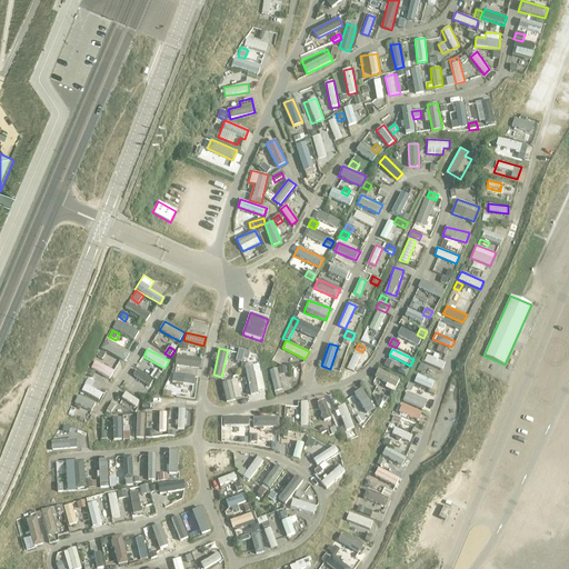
[(353,371),(360,356),(353,352),(347,368),(353,371)]
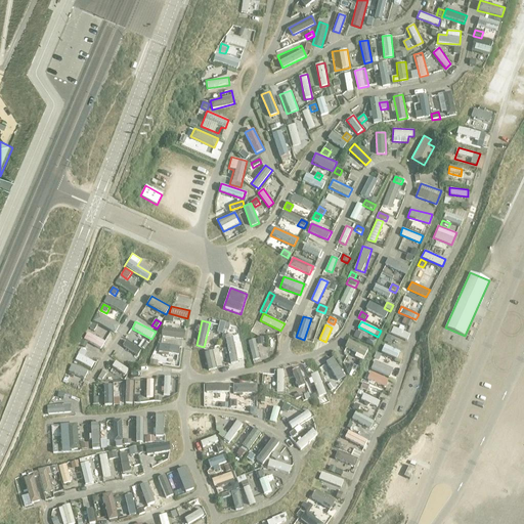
[(391,324),(388,332),(407,340),(410,333),(400,329),(391,324)]
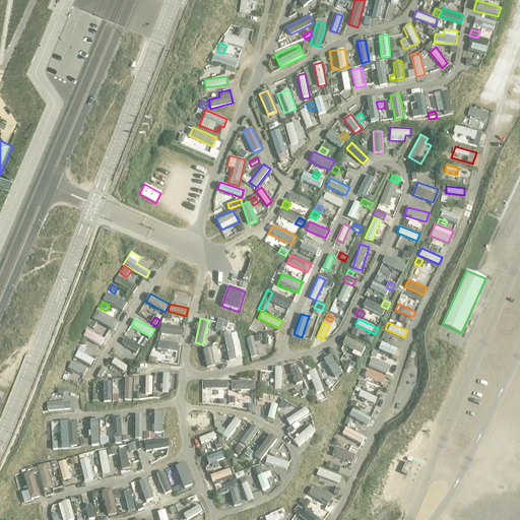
[(87,329),(83,335),(101,345),(105,339),(87,329)]
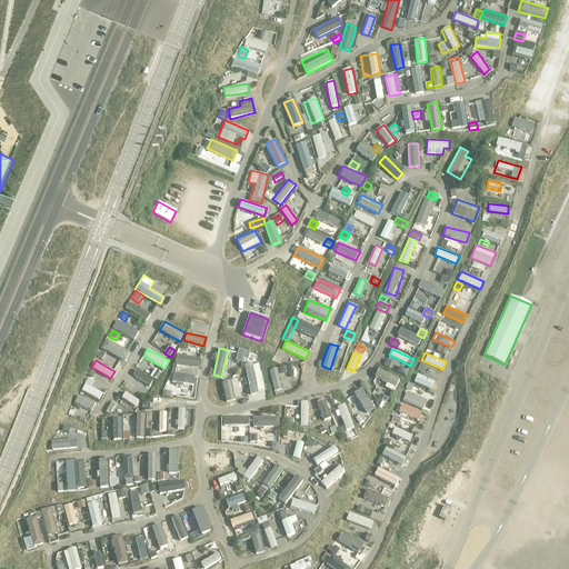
[(420,363),(417,371),(423,375),(427,367),(420,363)]
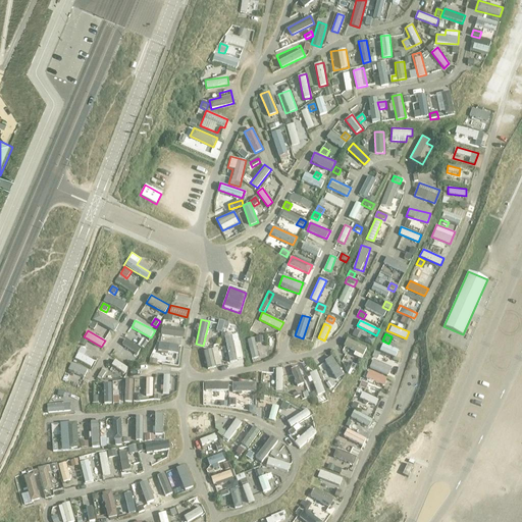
[(82,338),(79,344),(85,347),(88,342),(82,338)]
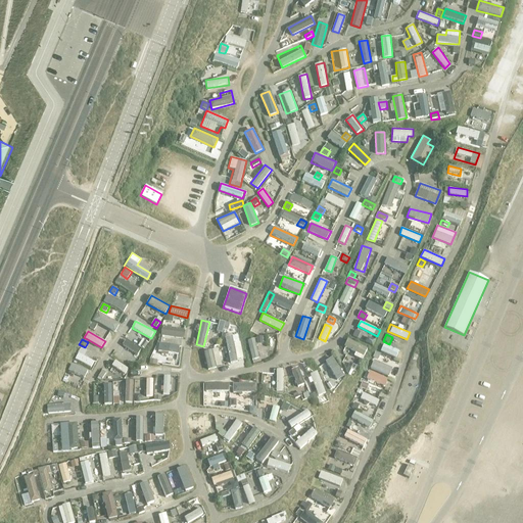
[(123,344),(138,354),(141,349),(126,339),(123,344)]
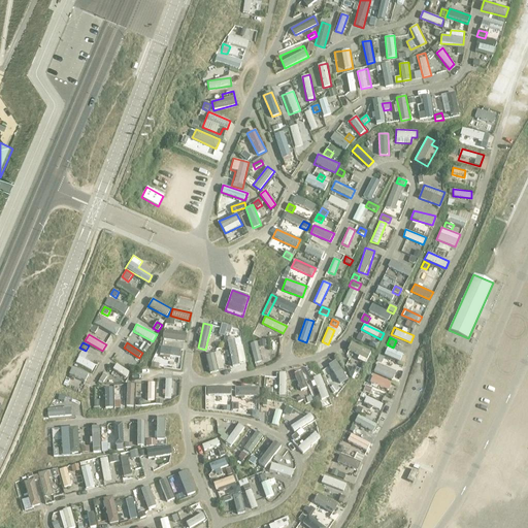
[(351,342),(347,353),(367,361),(371,351),(351,342)]
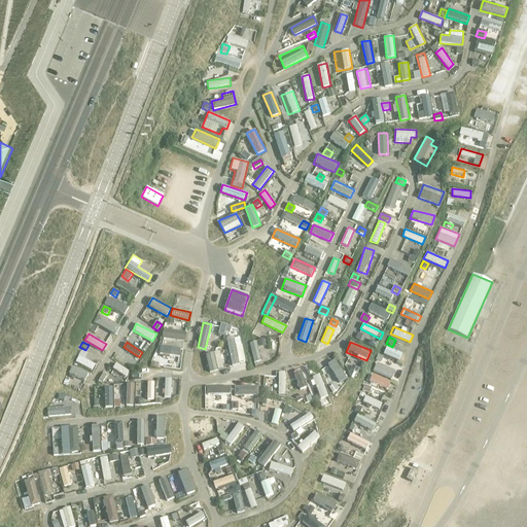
[(145,343),(141,349),(145,352),(149,346),(145,343)]
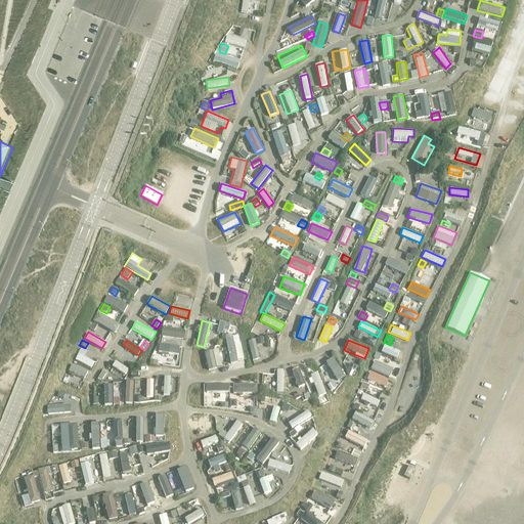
[(160,343),(159,351),(179,355),(181,347),(160,343)]
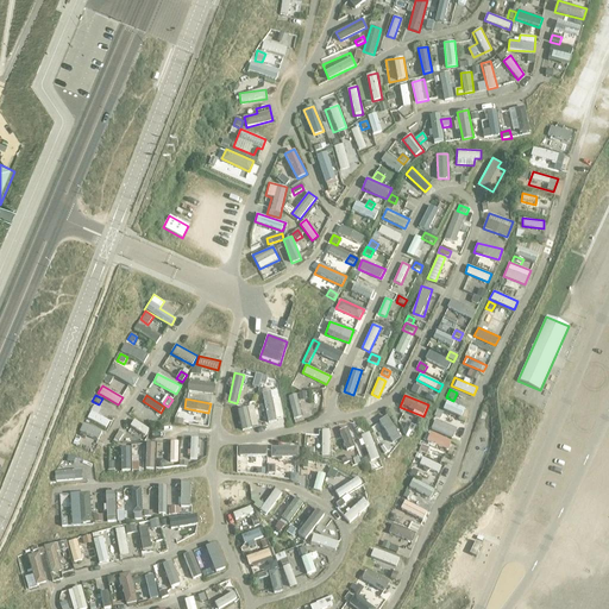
[(446,400),(443,408),(462,416),(465,408),(446,400)]
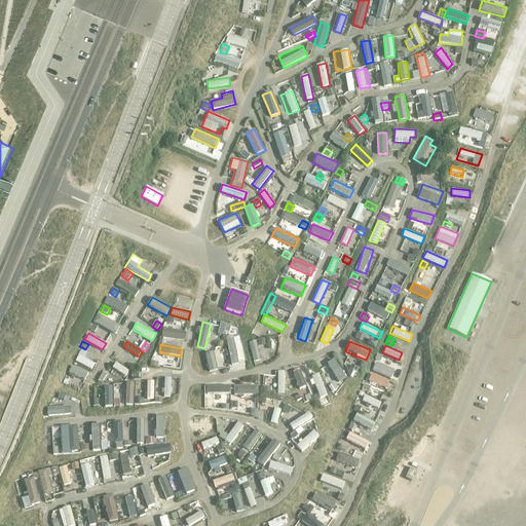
[(81,349),(78,355),(84,359),(87,353),(81,349)]
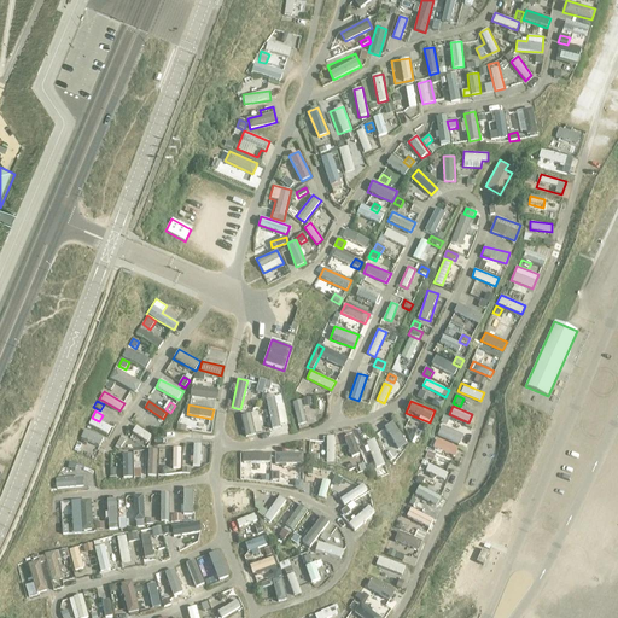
[(246,436),(262,432),(258,412),(243,415),(246,436)]
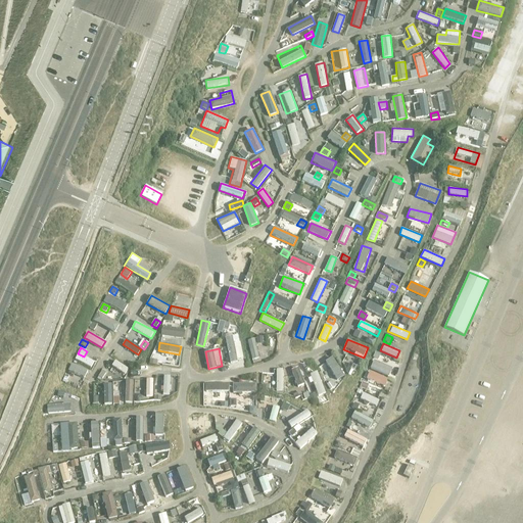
[(375,351),(373,358),(378,360),(381,354),(375,351)]
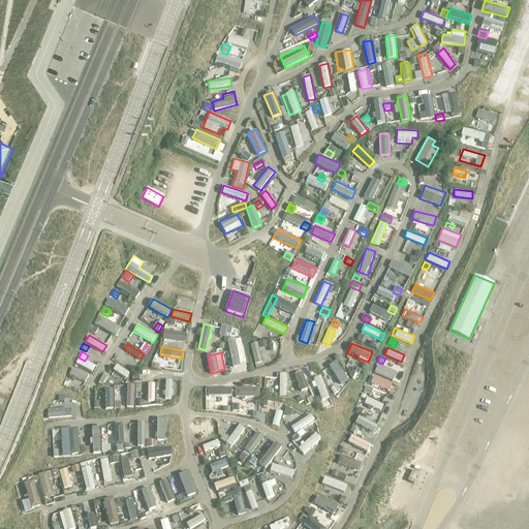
[(117,365),(113,370),(127,378),(130,372),(117,365)]
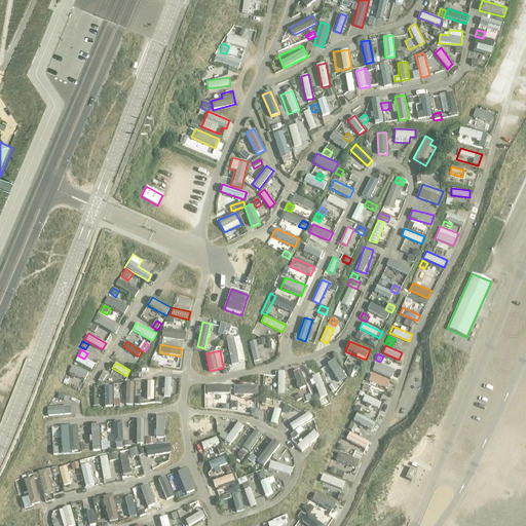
[(85,380),(88,373),(72,365),(69,372),(85,380)]
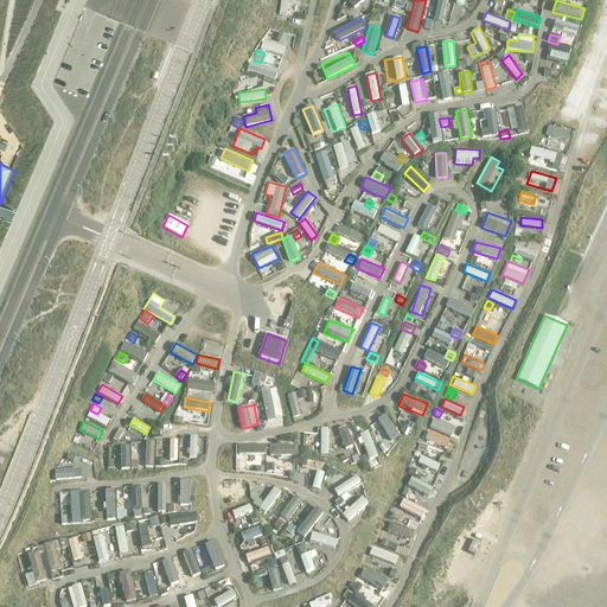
[(406,422),(403,427),(407,429),(411,432),(414,426),(406,422)]
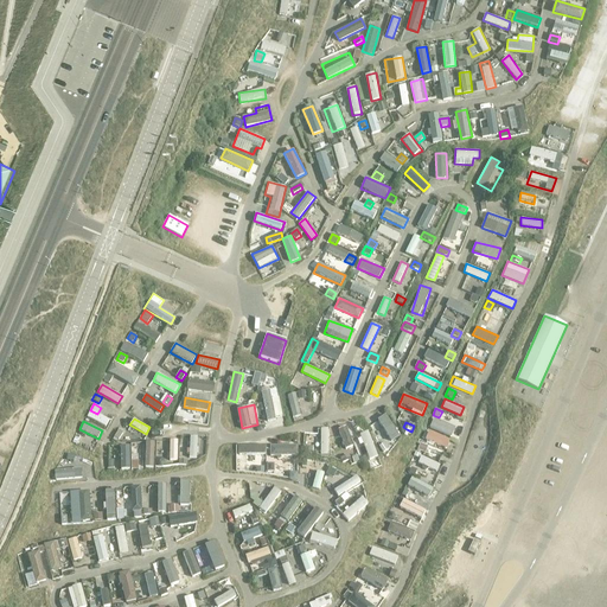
[(344,448),(353,446),(347,426),(338,429),(344,448)]
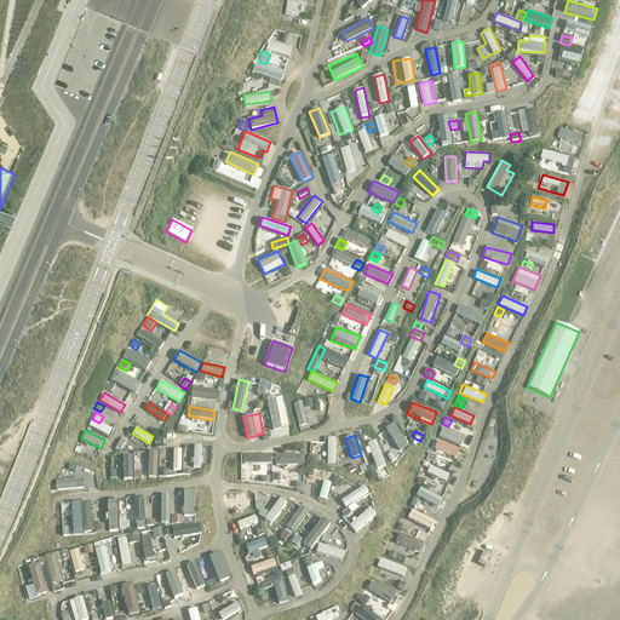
[(457,459),(460,449),(437,438),(434,448),(457,459)]
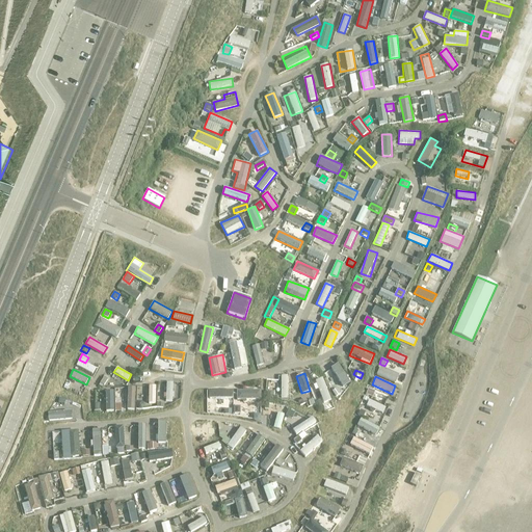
[(323,377),(315,380),(323,403),(331,400),(323,377)]
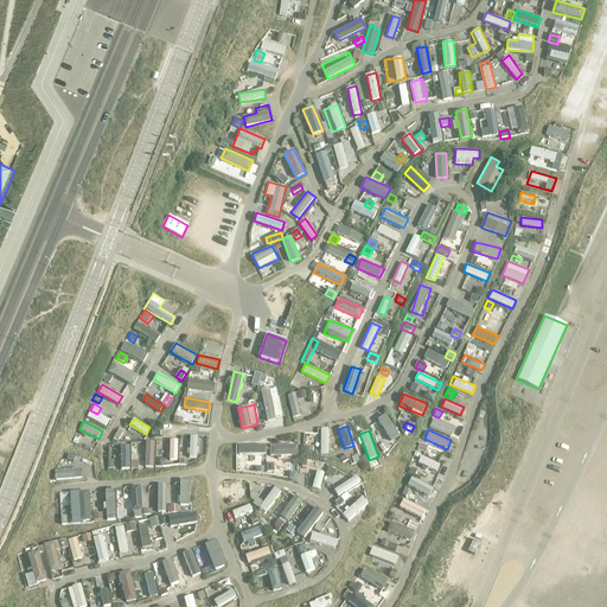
[(524,459),(535,462),(541,448),(530,443),(524,459)]
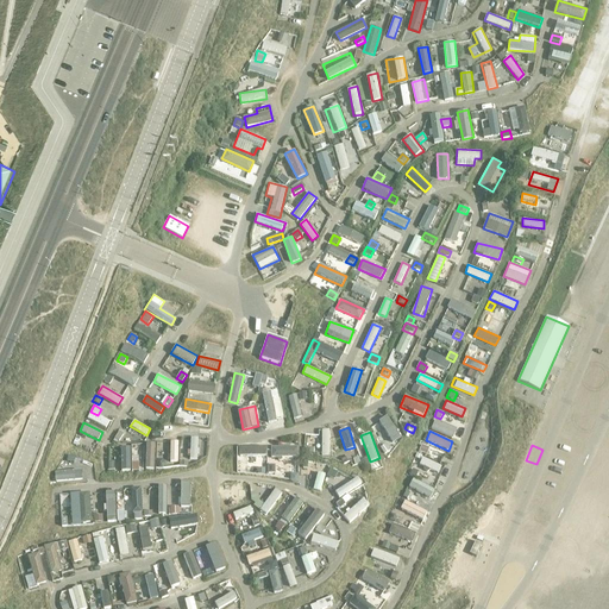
[(238,456),(267,456),(267,446),(238,446),(238,456)]
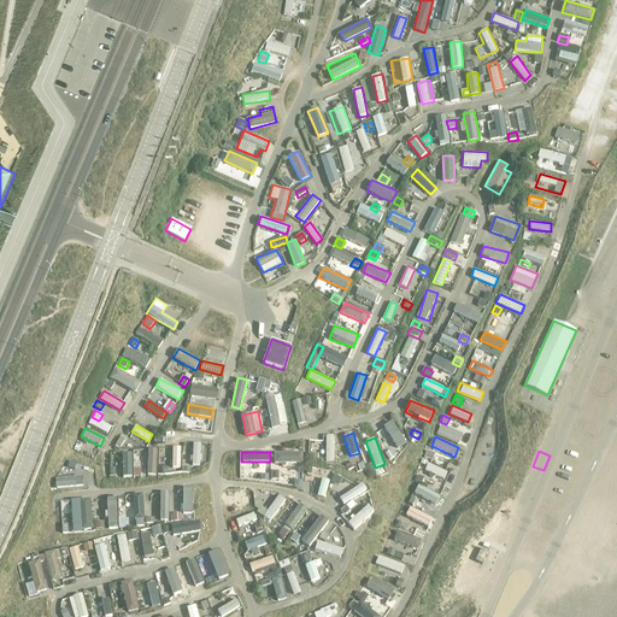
[(303,453),(275,452),(275,462),(303,463),(303,453)]
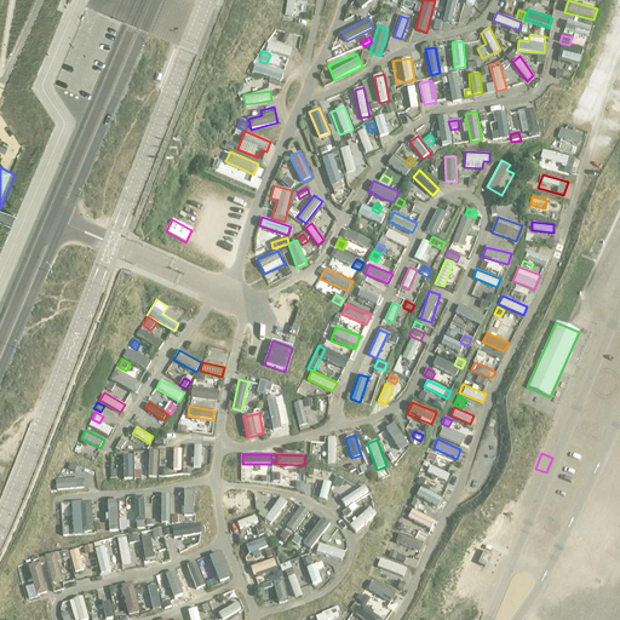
[(428,472),(447,481),(449,475),(430,466),(428,472)]
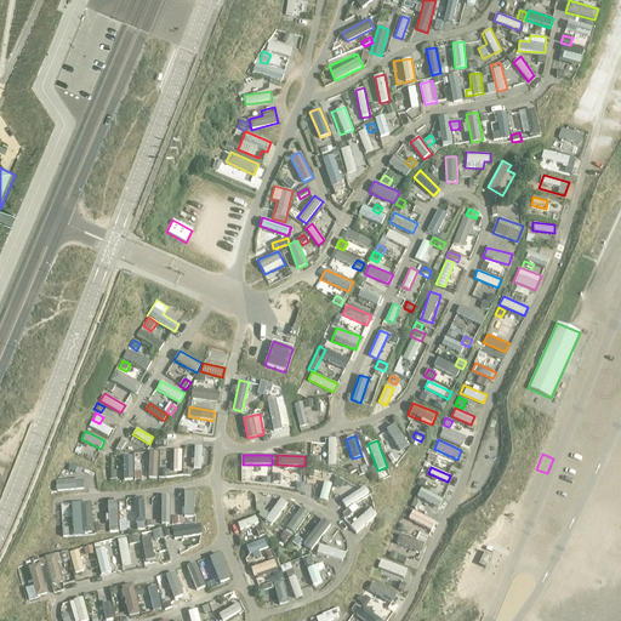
[(56,480),(57,490),(85,490),(84,479),(56,480)]
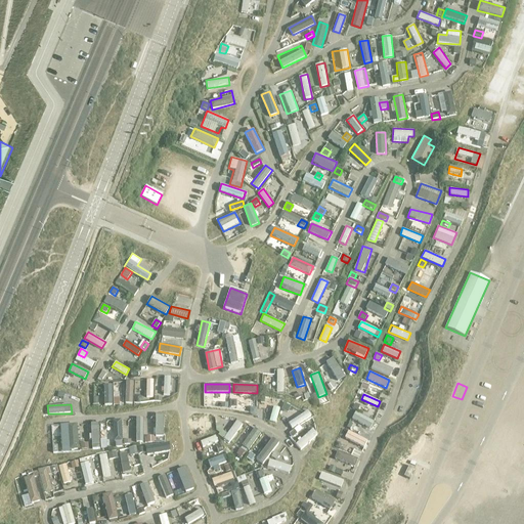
[(285,404),(281,409),(288,412),(291,407),(285,404)]
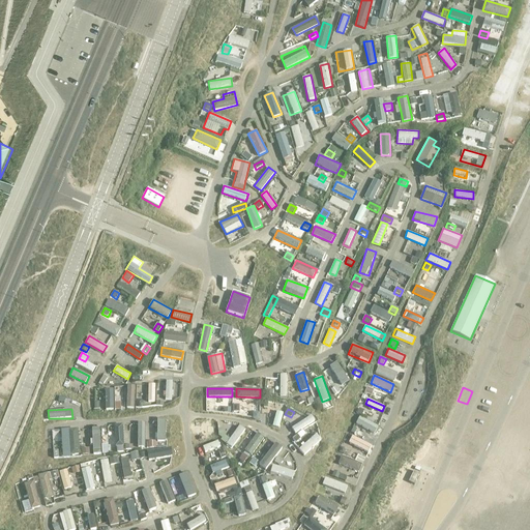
[(280,428),(284,412),(276,411),(272,425),(280,428)]
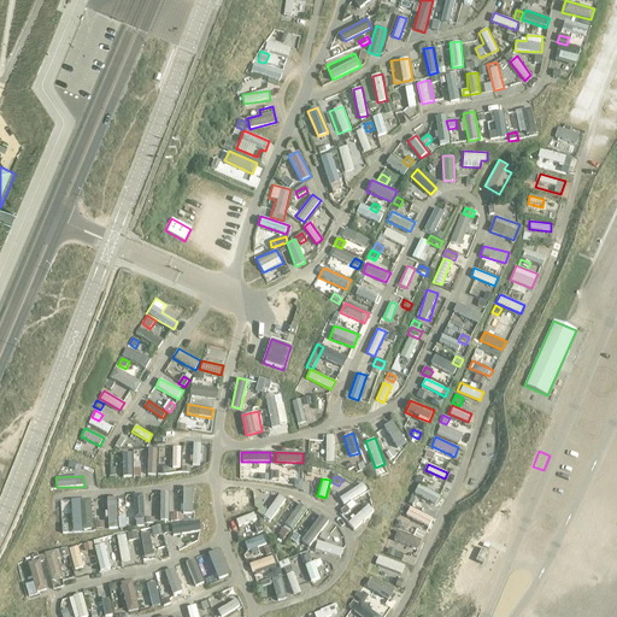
[(344,504),(366,489),(362,482),(340,498),(344,504)]
